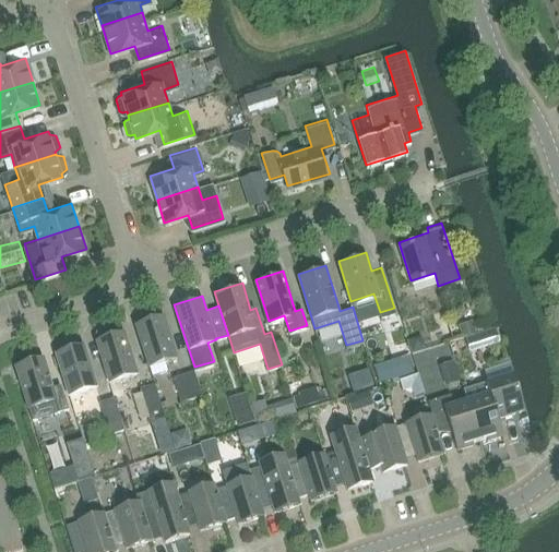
[(163,313),(135,322),(149,363),(176,355),(163,313)]
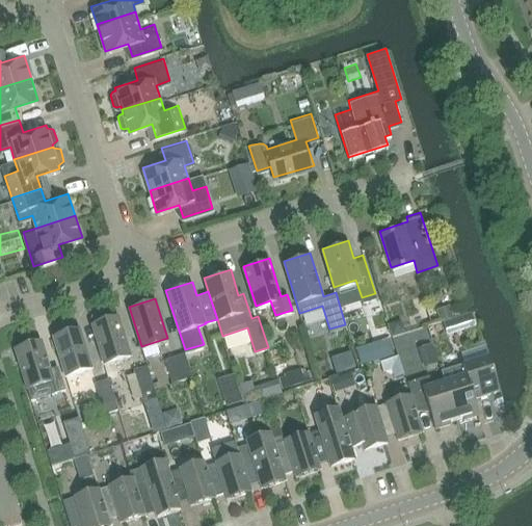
[(117,313),(91,321),(104,361),(130,352),(117,313)]
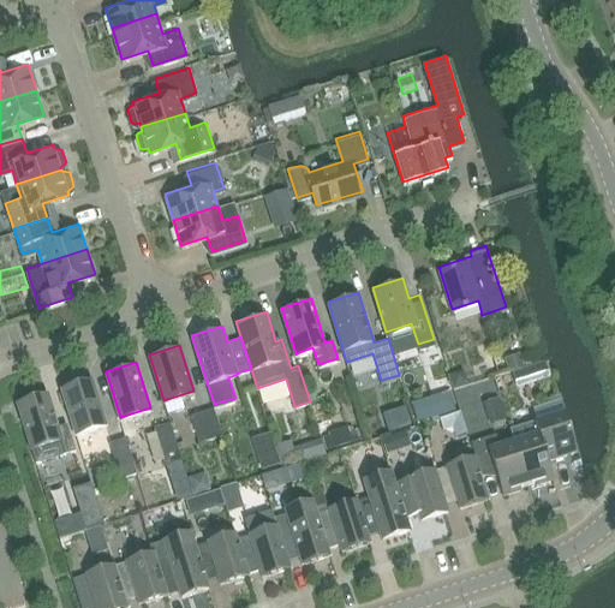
[(482,371),(458,375),(460,388),(484,385),(482,371)]
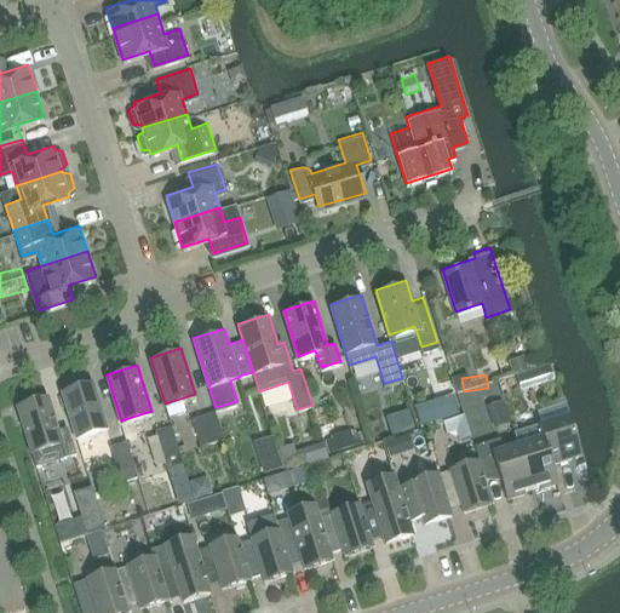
[(92,379),(62,389),(76,435),(107,425),(92,379)]
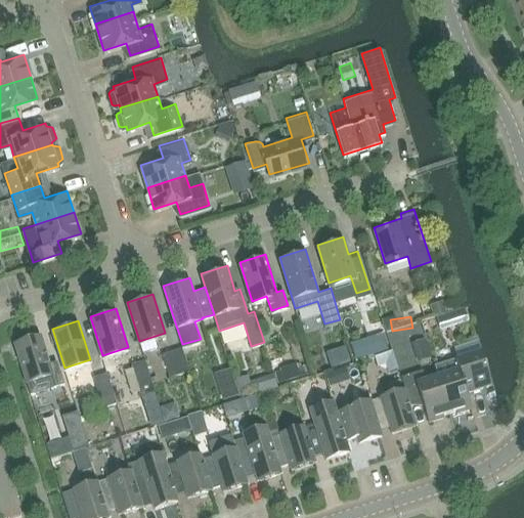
[(40,333),(19,339),(14,341),(27,380),(52,372),(40,333)]
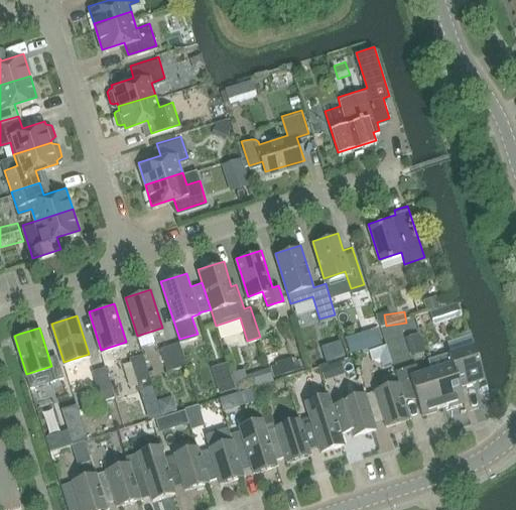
[(166,368),(186,362),(178,339),(159,345),(166,368)]
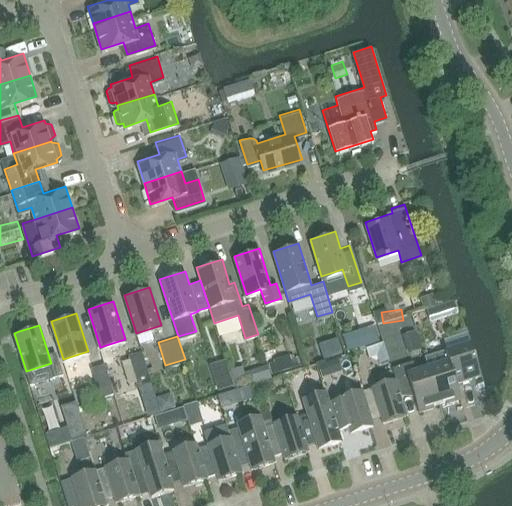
[(424,354),(427,364),(439,400),(445,398),(446,400),(460,395),(456,380),(480,372),(470,340),(424,354)]
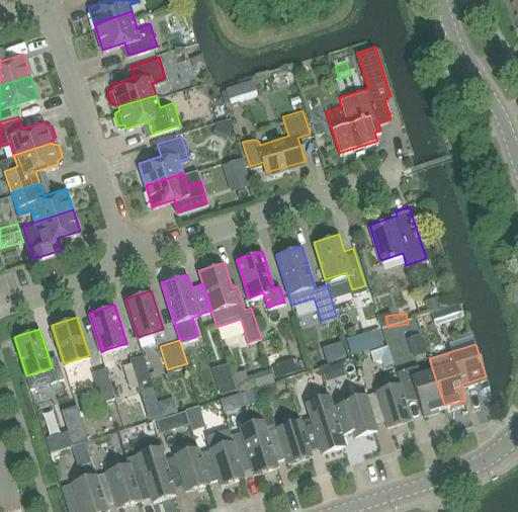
[(143,352),(128,356),(139,387),(152,382),(143,352)]
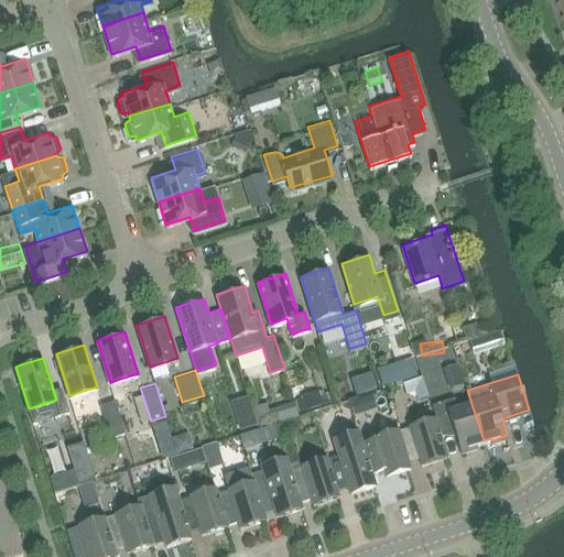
[(476,443),(484,440),(470,401),(458,404),(455,394),(432,401),(436,415),(434,415),(440,430),(453,426),(461,449),(477,445),(476,443)]
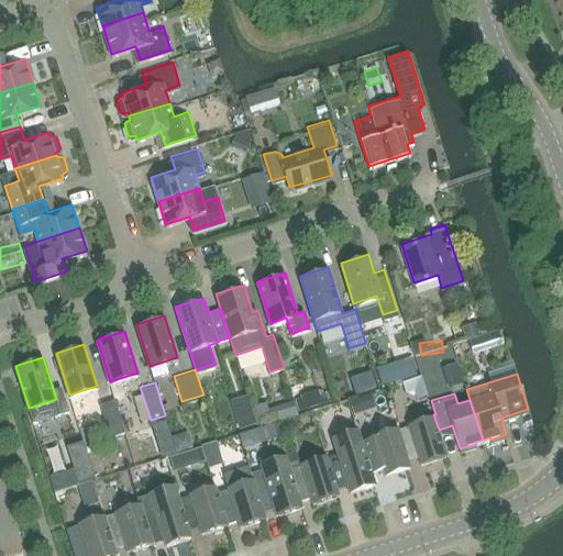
[(110,434),(124,429),(114,396),(99,400),(110,434)]
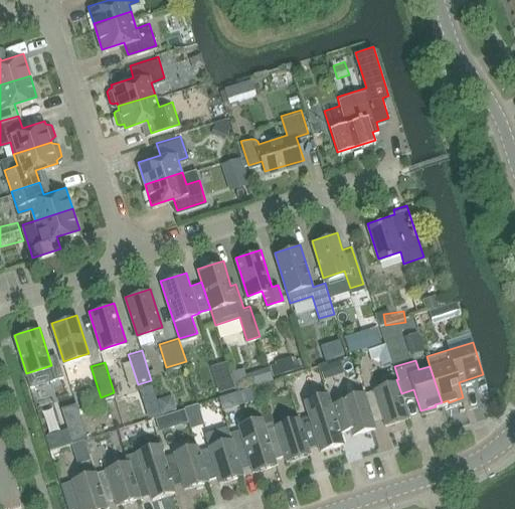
[(248,383),(245,371),(232,375),(236,387),(248,383)]
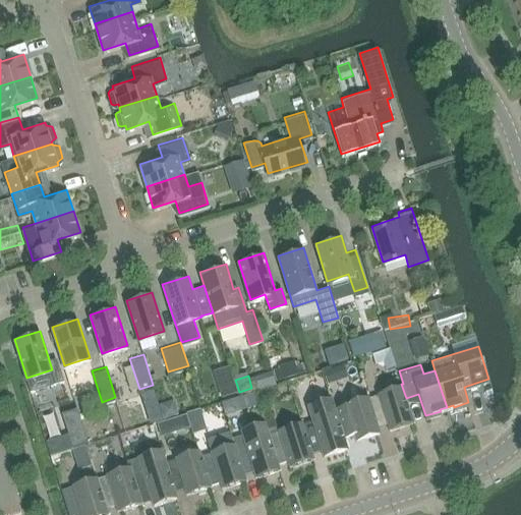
[(406,398),(401,384),(367,395),(377,423),(387,420),(390,426),(412,419),(406,398)]
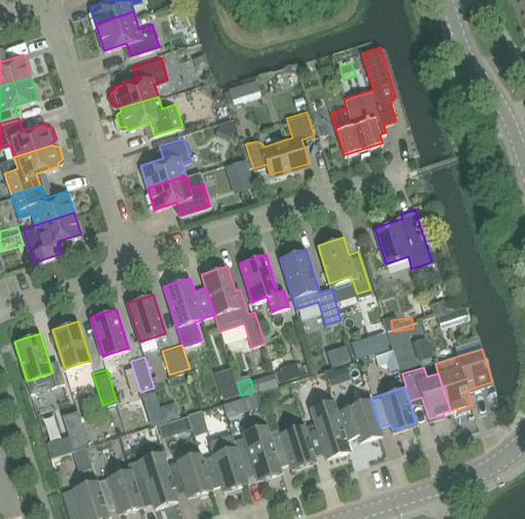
[(350,449),(346,438),(337,413),(336,413),(335,409),(336,408),(333,398),(309,406),(314,421),(304,424),(313,453),(324,450),(326,456),(350,449)]
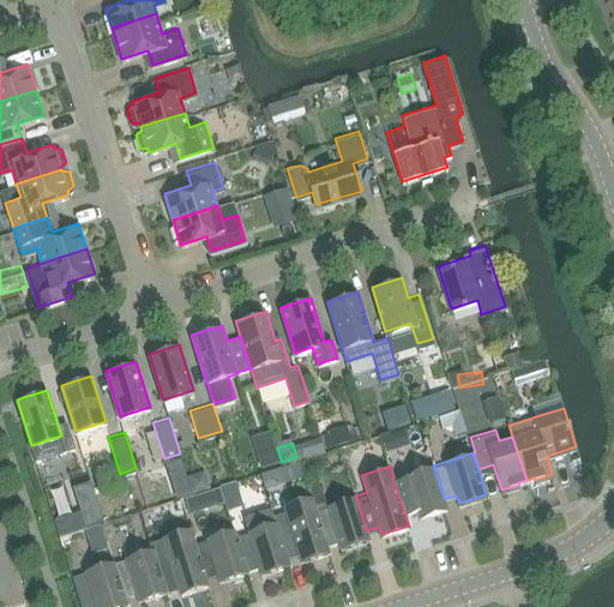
[(395,484),(404,512),(416,509),(419,516),(446,508),(444,499),(433,466),(393,478),(392,479),(393,484),(395,484)]
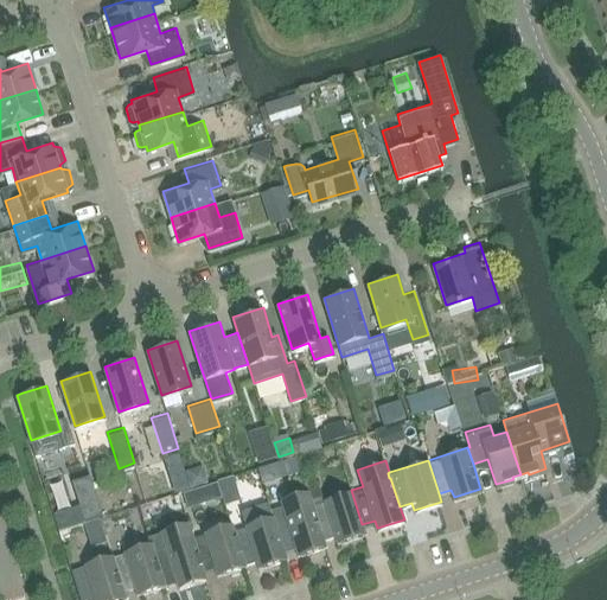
[(88,472),(71,477),(84,517),(101,512),(88,472)]
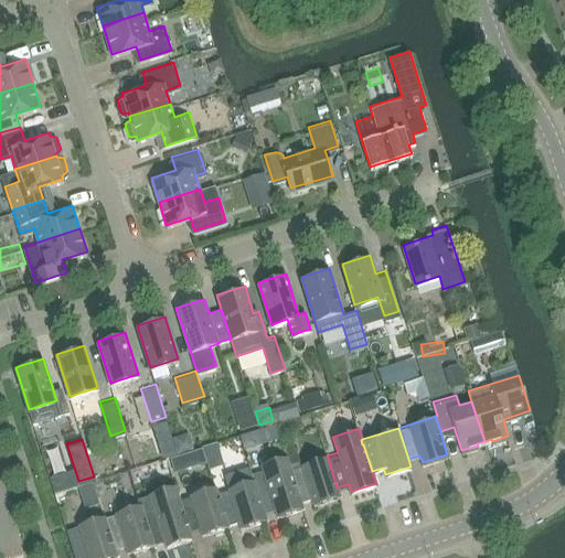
[(262,468),(251,470),(264,511),(275,507),(277,514),(302,506),(300,499),(290,468),(287,454),(260,463),(262,468)]
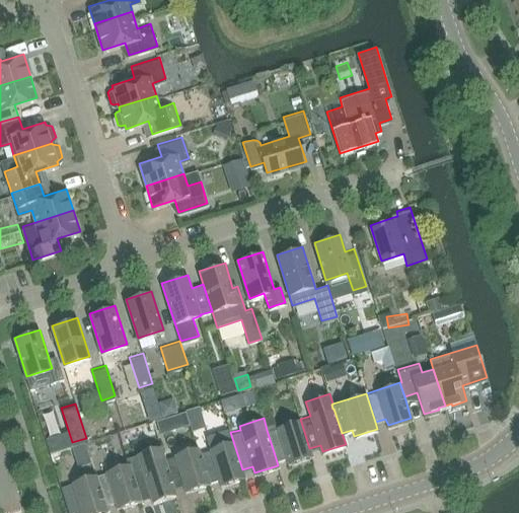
[(267,430),(276,458),(286,455),(288,462),(311,454),(309,448),(300,419),(268,430),(267,430)]
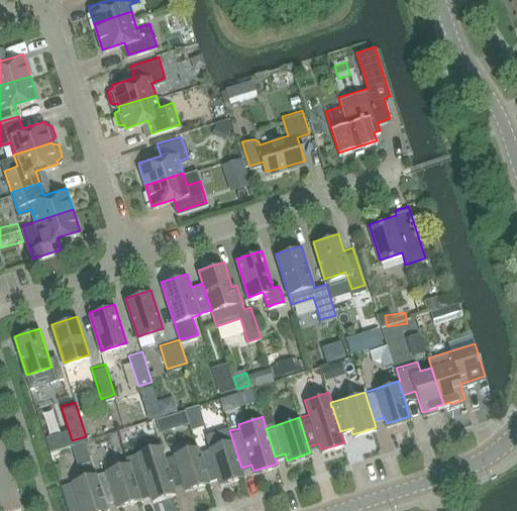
[(243,474),(241,468),(229,430),(228,425),(205,432),(209,446),(199,449),(208,478),(218,475),(220,482),(243,474)]
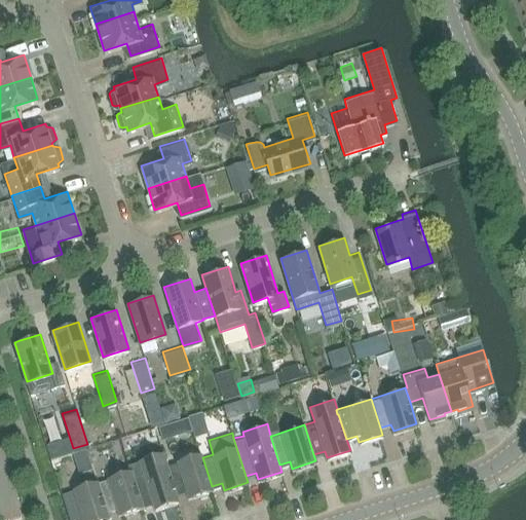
[(163,451),(128,462),(130,470),(133,474),(142,504),(152,500),(154,507),(178,499),(176,492),(166,463),(163,451)]
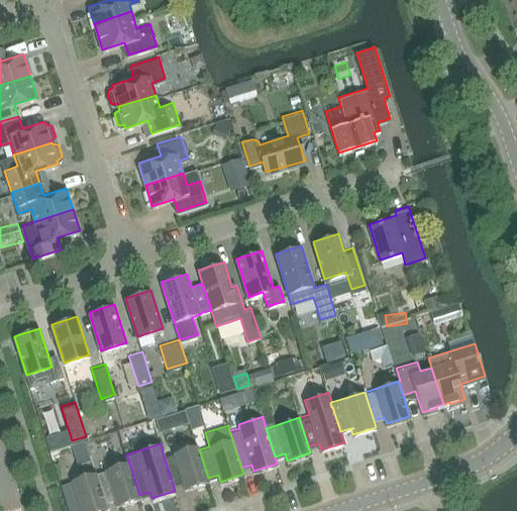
[(208,478),(199,449),(197,444),(164,455),(173,484),(183,481),(185,488),(208,480),(208,478)]
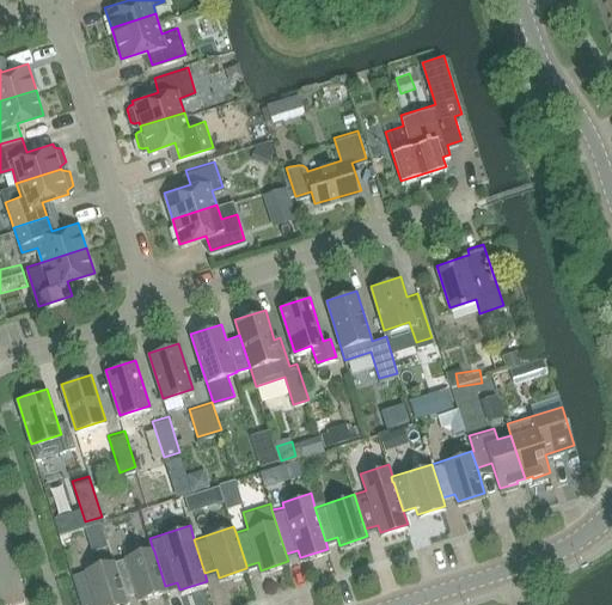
[(165,586),(154,551),(152,547),(112,558),(123,593),(135,588),(139,597),(165,588),(165,586)]
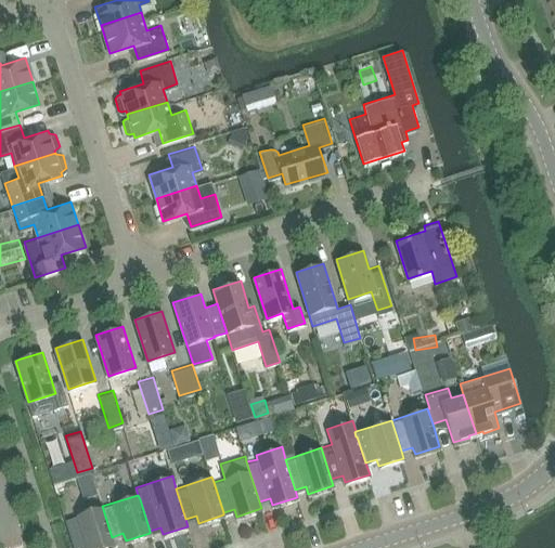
[(101,547),(114,544),(112,537),(102,506),(65,518),(75,547),(78,547),(88,545),(88,547),(101,547)]
